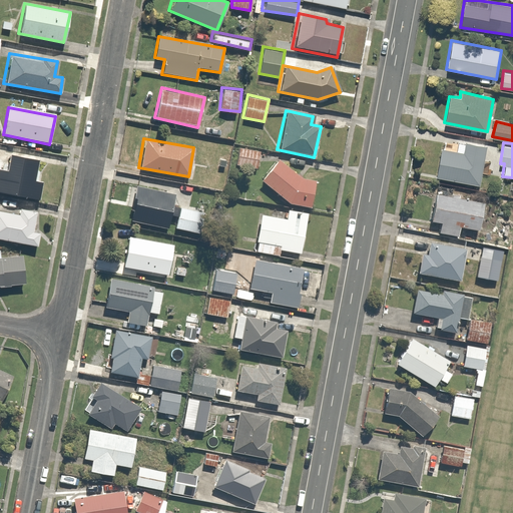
[(485,145),(464,143),(462,151),(441,147),(437,177),(480,184),(485,145)]
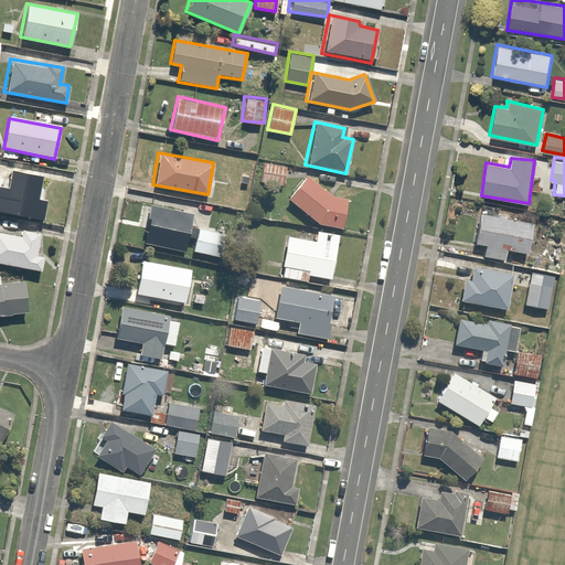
[(297,179),(298,166),(262,161),(259,179),(283,182),(284,178),(297,179)]
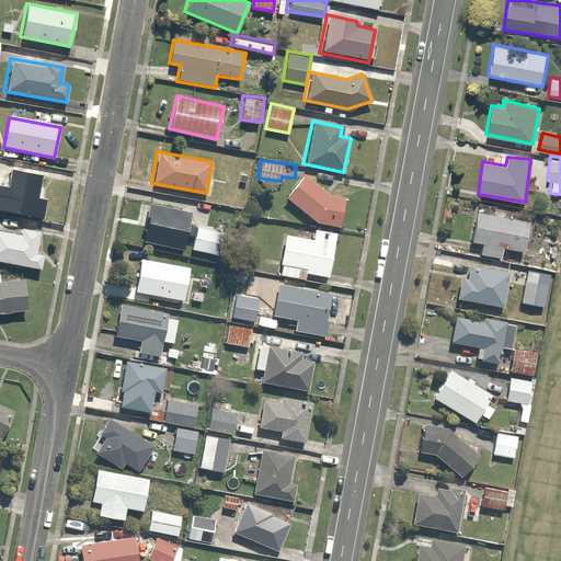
[(0,181),(0,212),(42,219),(45,199),(36,197),(41,175),(8,170),(6,183),(0,181)]
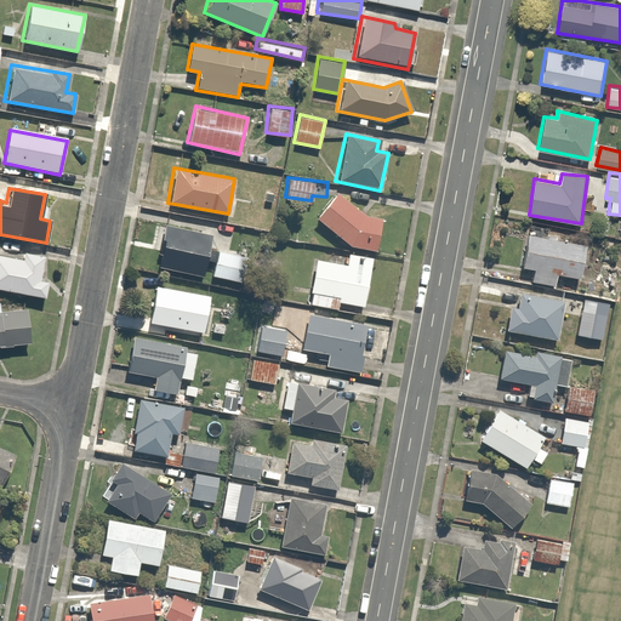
[(365,215),(335,191),(313,217),(349,246),(375,251),(381,218),(365,215)]
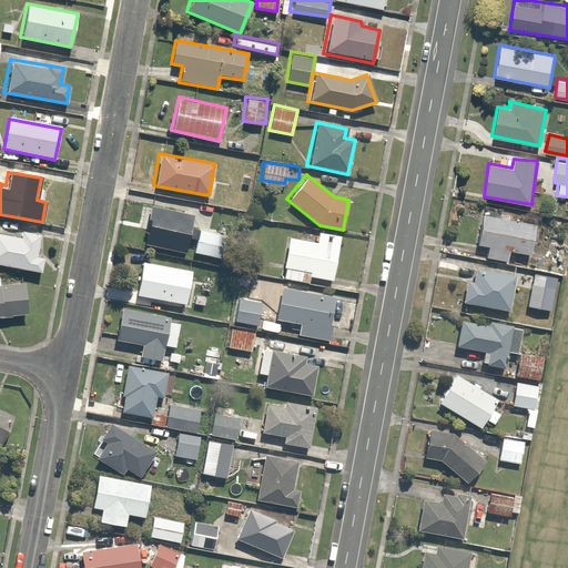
[(193,214),(150,205),(142,245),(185,253),(193,214)]
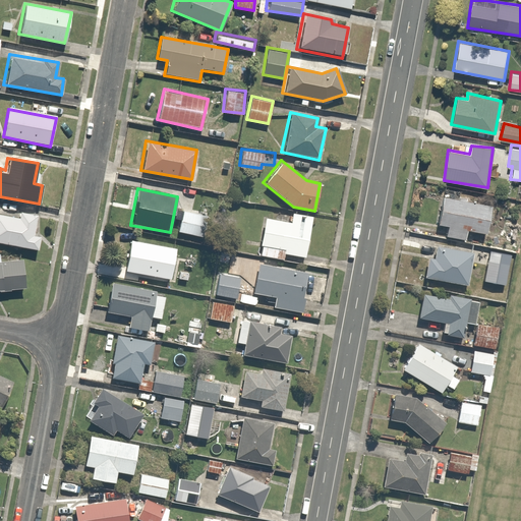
[(490,207),(441,197),(437,224),(448,226),(446,236),(464,240),(466,230),(484,235),(490,207)]
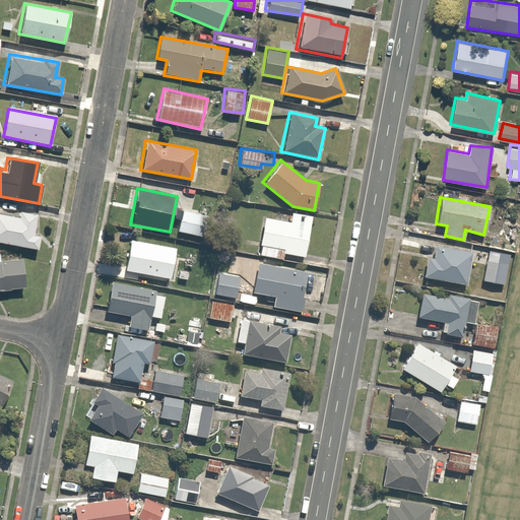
[(210,212),(181,207),(177,231),(206,236),(210,212)]
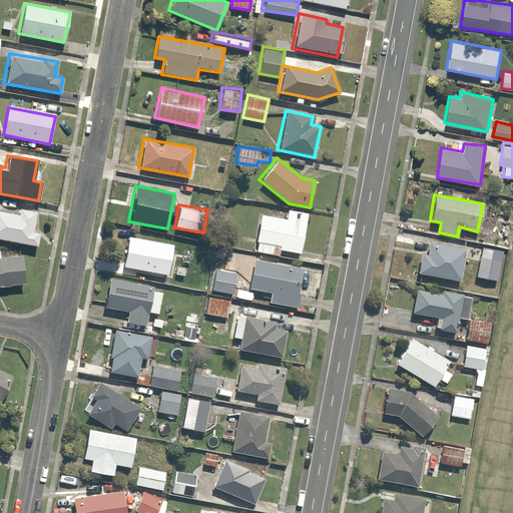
[(34,212),(0,206),(0,240),(36,247),(38,233),(30,232),(34,212)]
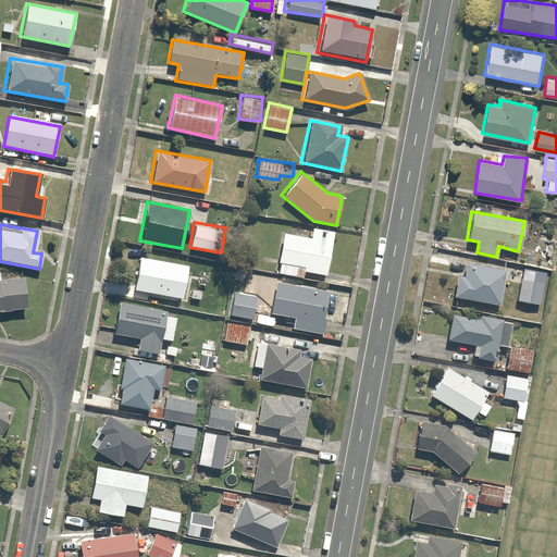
[(324,275),(332,232),(311,229),(309,238),(283,233),(276,274),(304,279),(305,272),(324,275)]
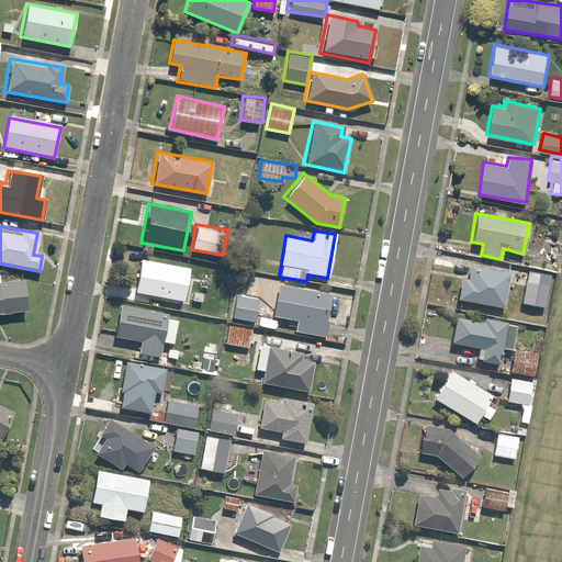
[(189,267),(139,257),(133,291),(182,301),(189,267)]
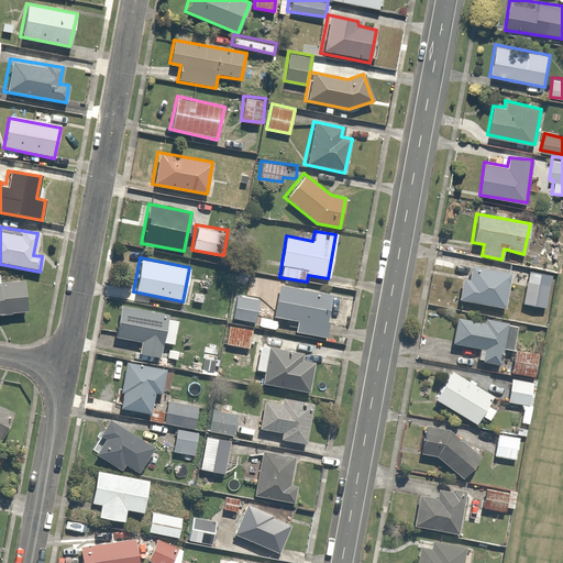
[(504,310),(511,276),(511,273),(470,264),(466,278),(462,276),(455,298),(504,310)]
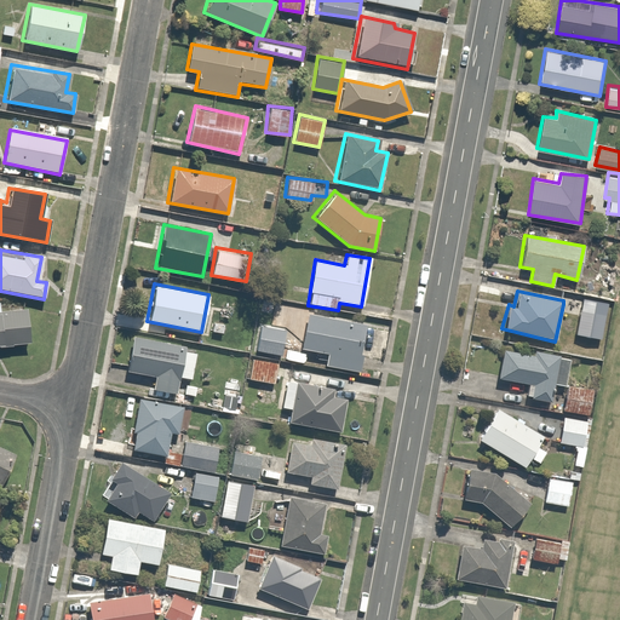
[(609,300),(580,296),(574,334),(603,338),(609,300)]
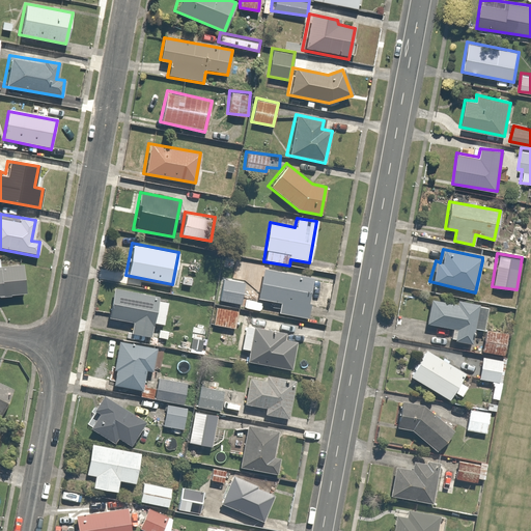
[(0,295),(24,294),(21,263),(0,266),(0,295)]
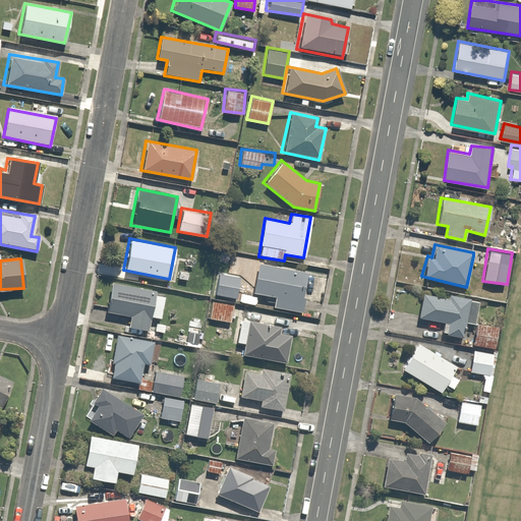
[(188,267),(179,266),(177,279),(187,280),(188,267)]
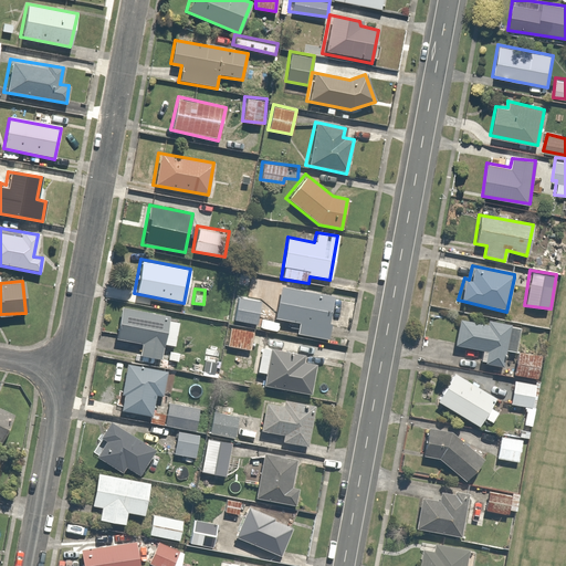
[(327,322),(332,297),(281,289),(275,317),(299,322),(296,334),(327,339),(329,324),(327,322)]
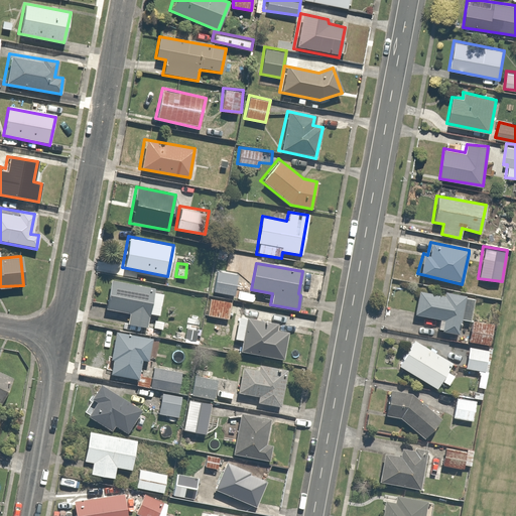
[(237,272),(215,269),(213,292),(235,294),(237,272)]
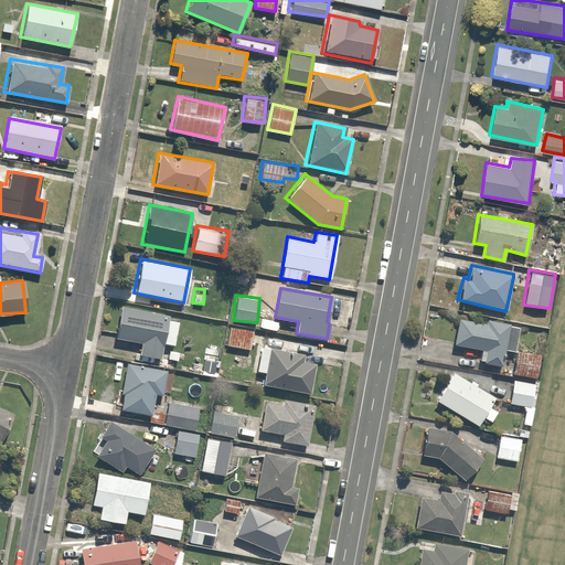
[(170,316),(120,306),(115,337),(140,342),(138,355),(162,360),(170,316)]
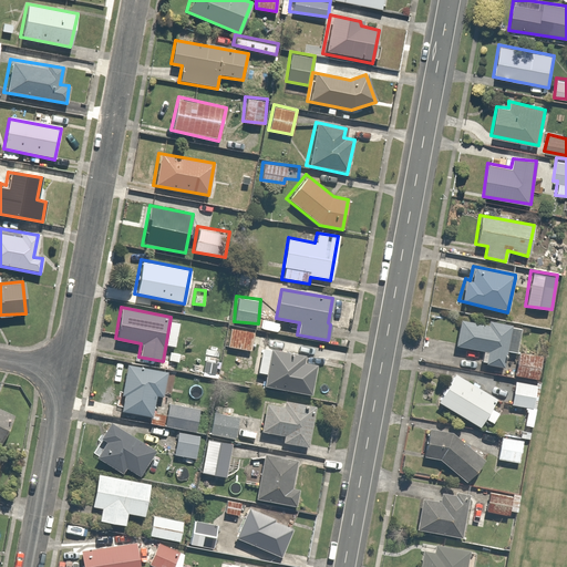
[(487,327),(459,321),(455,344),(483,351),(482,363),(504,368),(506,350),(516,352),(519,329),(488,320),(487,327)]
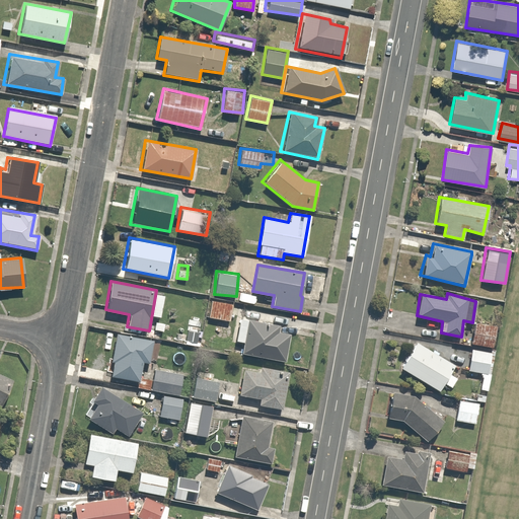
[(233,301),(209,298),(206,316),(230,320),(233,301)]
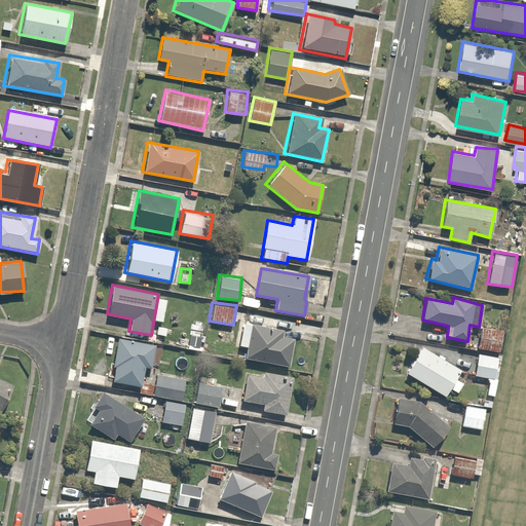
[(282,332),(251,325),(243,358),(288,368),(294,340),(280,337),(282,332)]
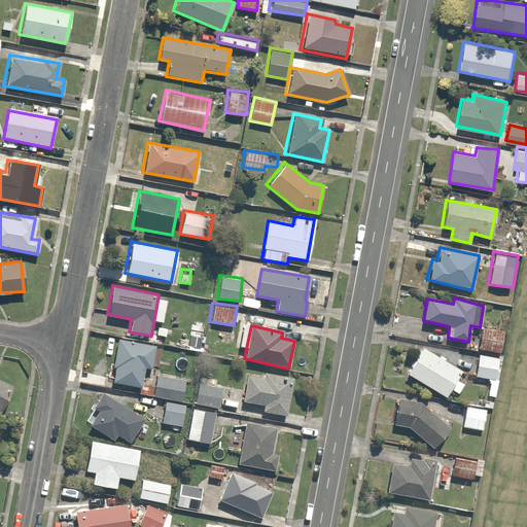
[(503,329),(481,326),(478,348),(500,351),(503,329)]
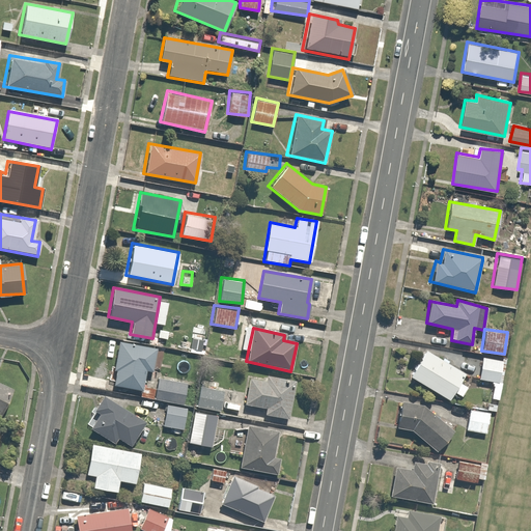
[(157,348),(119,341),(111,382),(142,388),(145,371),(151,372),(157,348)]
